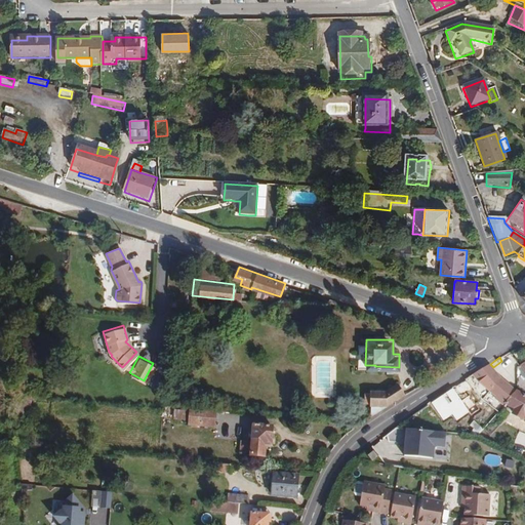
[(515,389),(505,380),(493,367),(490,364),(474,373),(495,395),(494,395),(503,405),(505,404),(510,396),(515,389)]
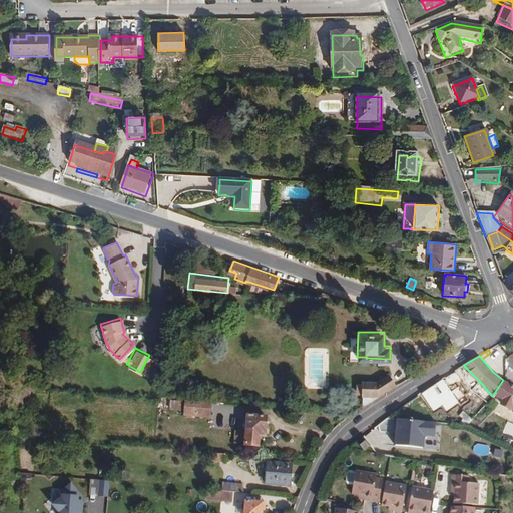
[(383,394),(397,384),(389,373),(376,382),(363,382),(363,406),(383,394)]
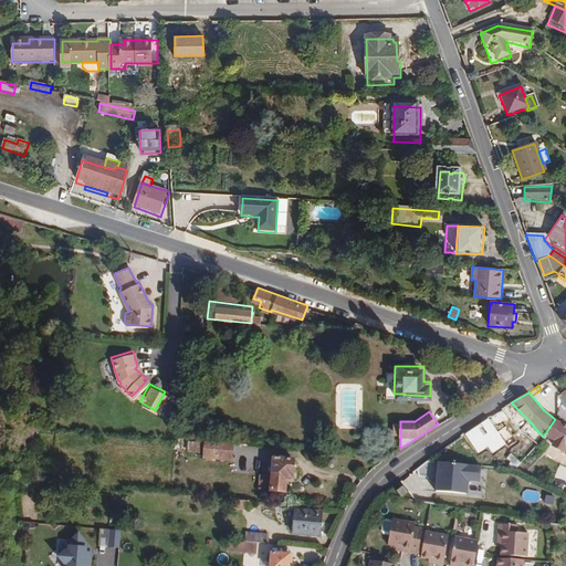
[(506,446),(488,418),(464,433),(478,454),(488,447),(493,454),(506,446)]
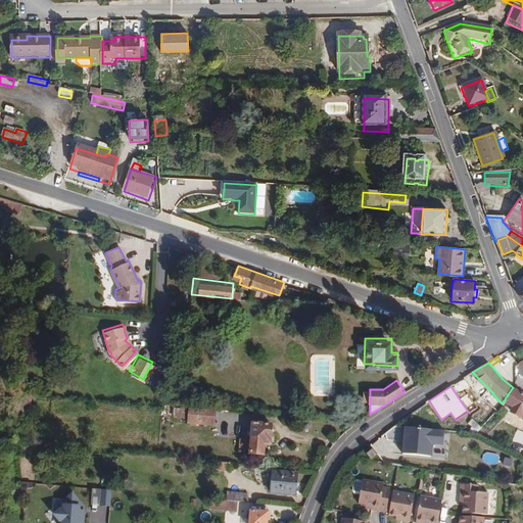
[(522,414),(522,393),(513,387),(508,394),(503,402),(512,408),(510,411),(515,414),(519,411),(522,414)]
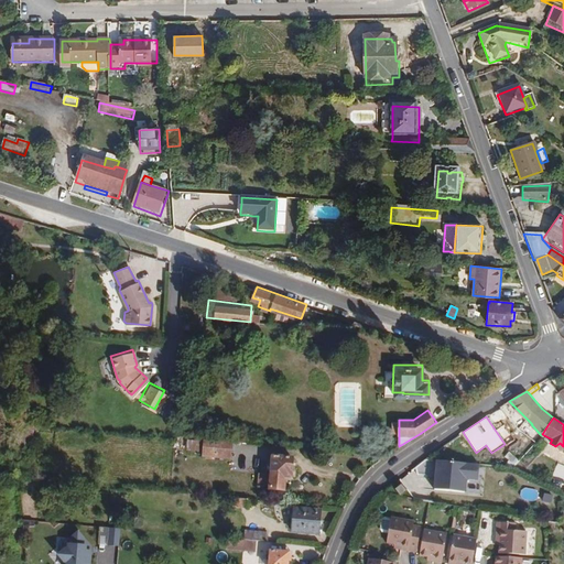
[(203,452),(204,440),(188,438),(187,449),(203,452)]
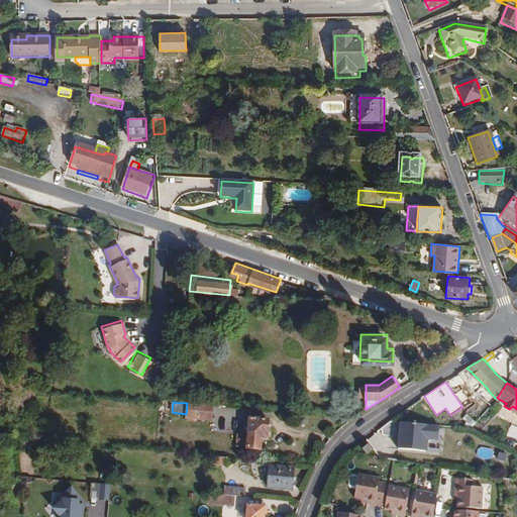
[(211,421),(212,405),(187,403),(186,414),(186,418),(211,421)]
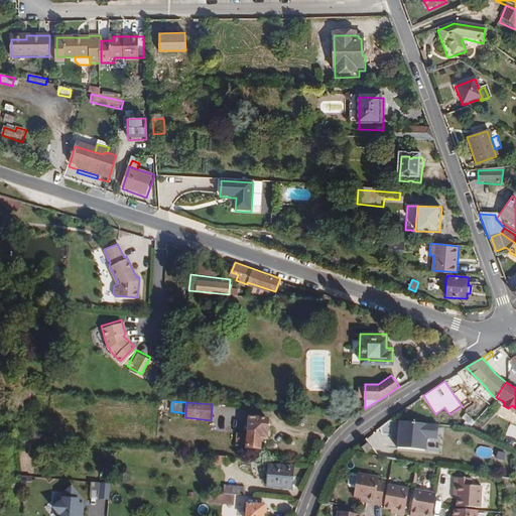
[(264,445),(265,434),(269,434),(270,413),(249,411),(248,428),(238,427),(237,443),(264,445)]
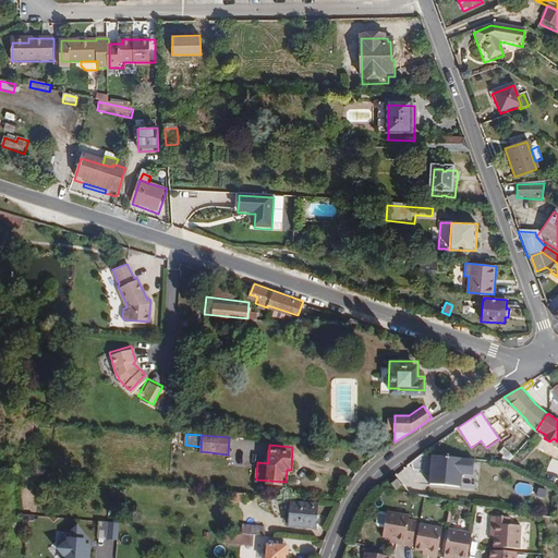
[(432,455),(431,470),(429,487),(460,489),(461,472),(475,473),(476,458),(432,455)]
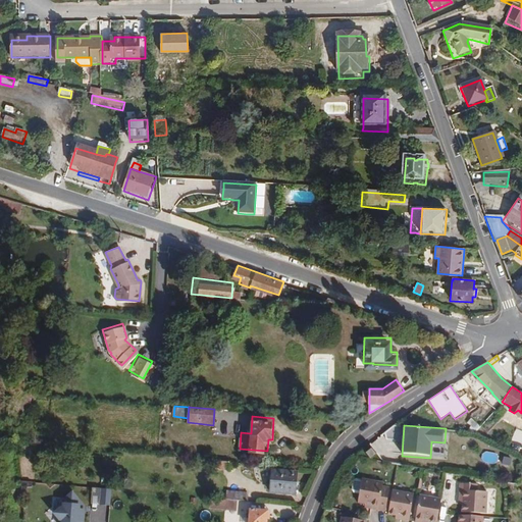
[(377,461),(373,457),(368,460),(372,465),(377,461)]
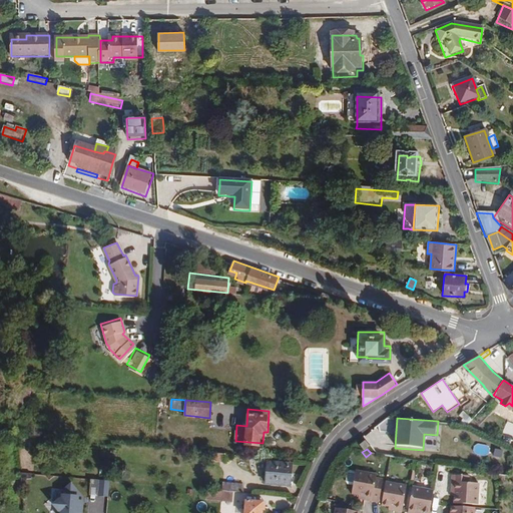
[(222,463),(223,451),(211,450),(209,461),(222,463)]
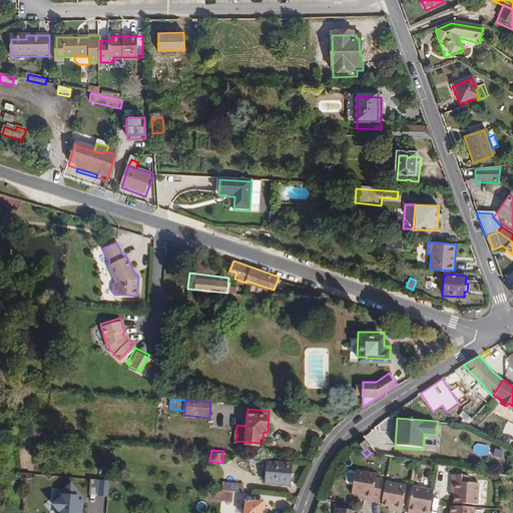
[(292,484),(293,461),(268,460),(266,482),(292,484)]
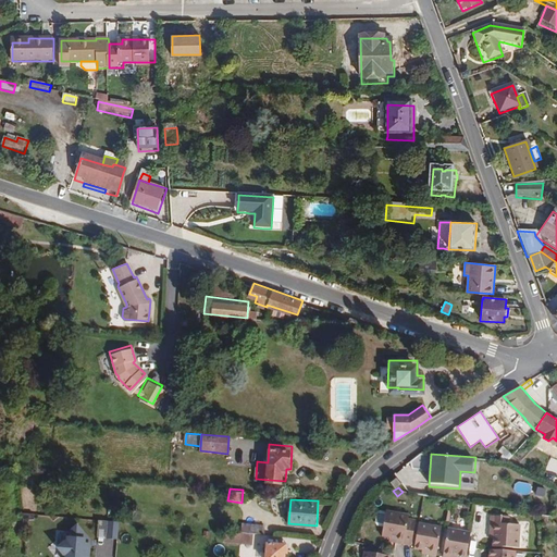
[(385,527),(387,512),(381,510),(379,512),(376,522),(379,525),(385,527)]
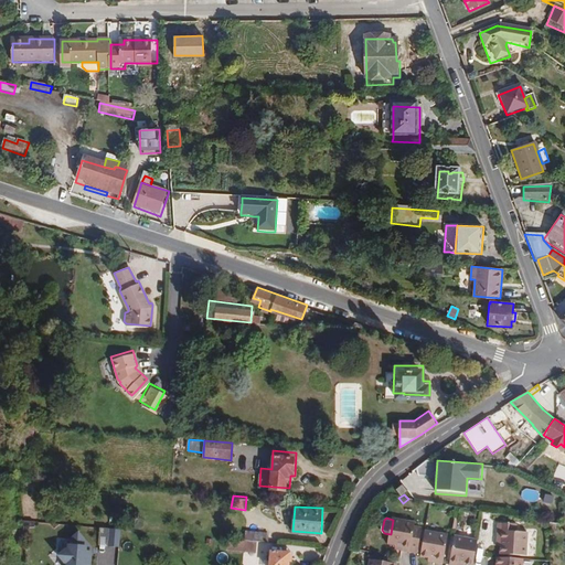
[(422,551),(424,539),(420,537),(420,534),(413,533),(415,522),(393,518),(393,520),(391,534),(388,543),(396,545),(402,545),(402,548),(418,552),(418,551),(422,551)]
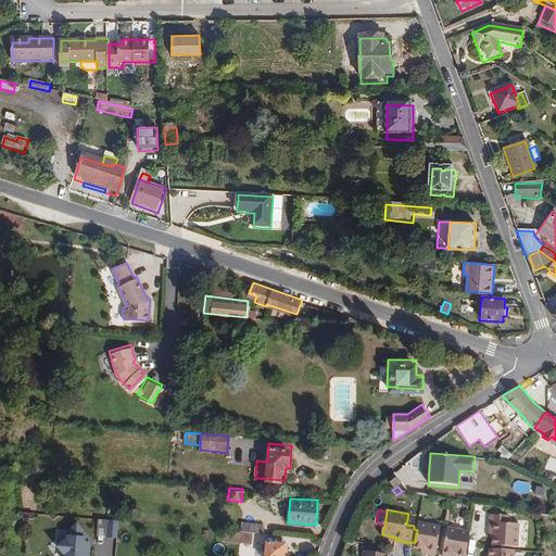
[(517,546),(518,523),(508,522),(508,516),(490,515),(489,532),(493,532),(493,536),(492,545),(517,546)]
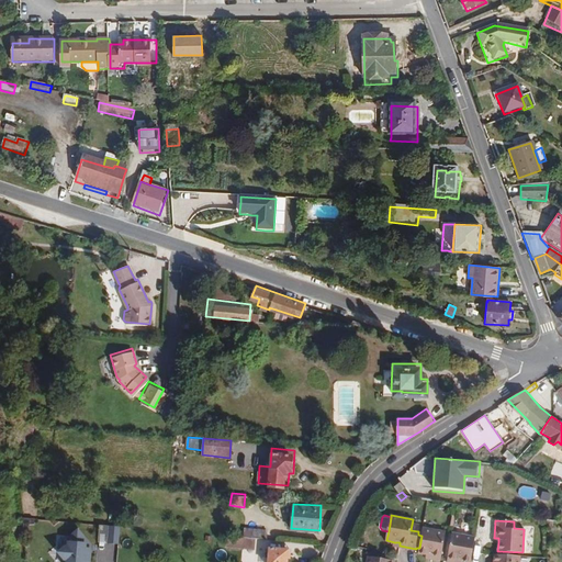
[(119,525),(109,525),(108,543),(112,543),(117,543),(119,525)]
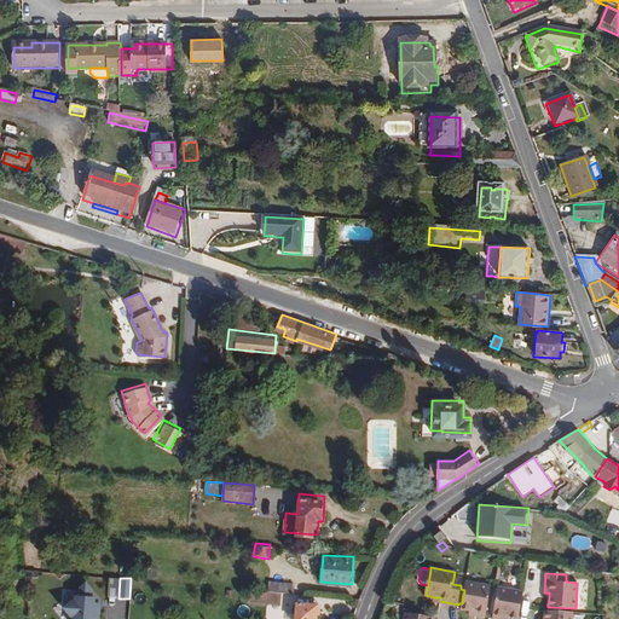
[(485,615),(491,583),(466,579),(464,590),(462,603),(462,607),(469,608),(475,609),(475,614),(485,615)]
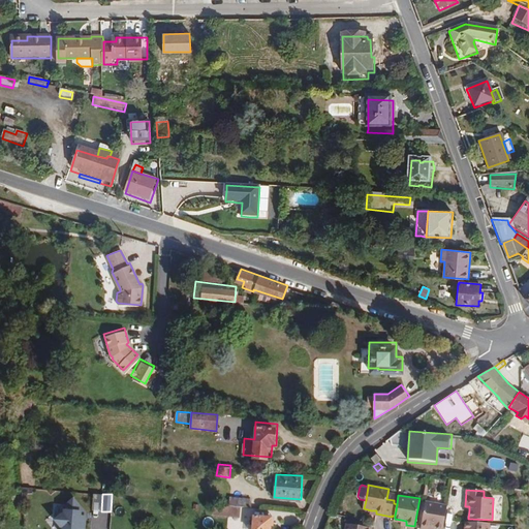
[(235,505),(236,496),(228,496),(228,500),(227,505),(228,505),(235,505)]
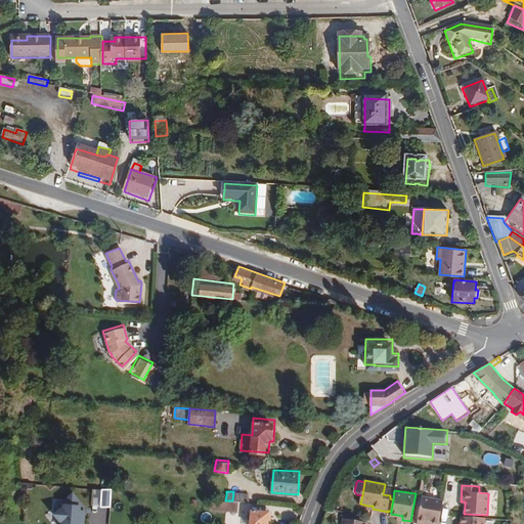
[(247,503),(248,493),(233,491),(232,500),(236,501),(247,503)]
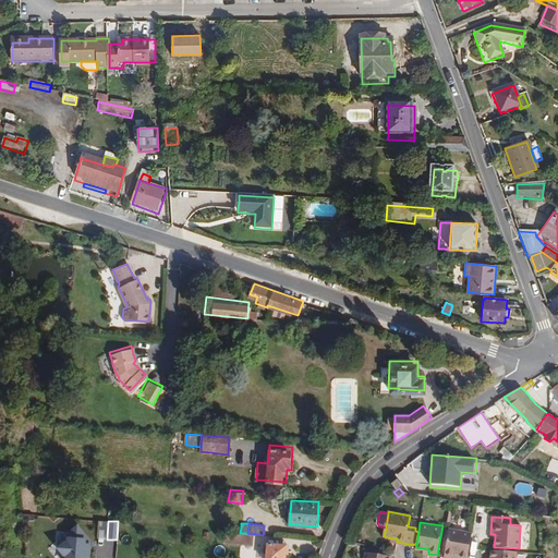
[(466,556),(468,545),(471,530),(447,526),(443,556),(451,557),(452,553),(458,554),(466,556)]
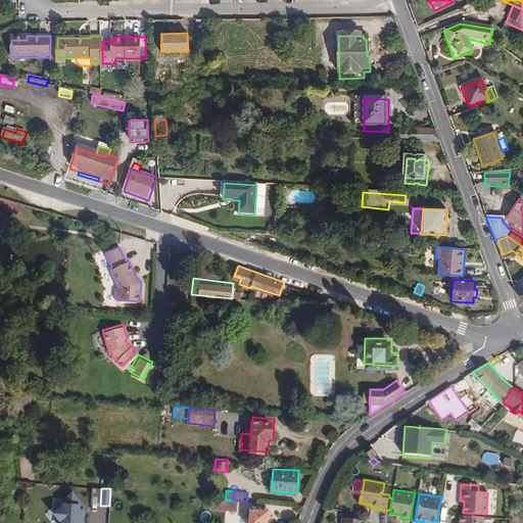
[(225,509),(226,502),(207,500),(206,508),(225,509)]
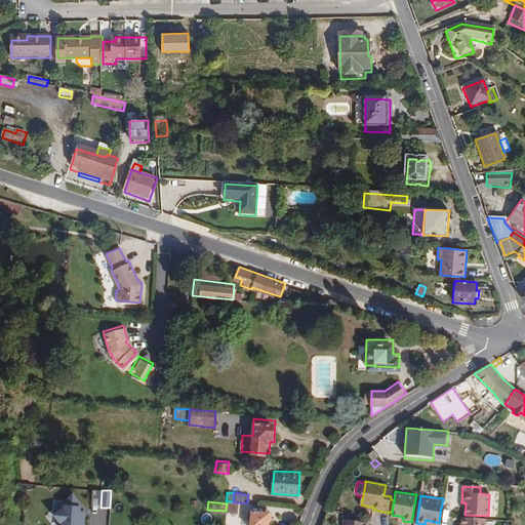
[(236,512),(237,502),(233,501),(227,501),(227,503),(226,511),(236,512)]
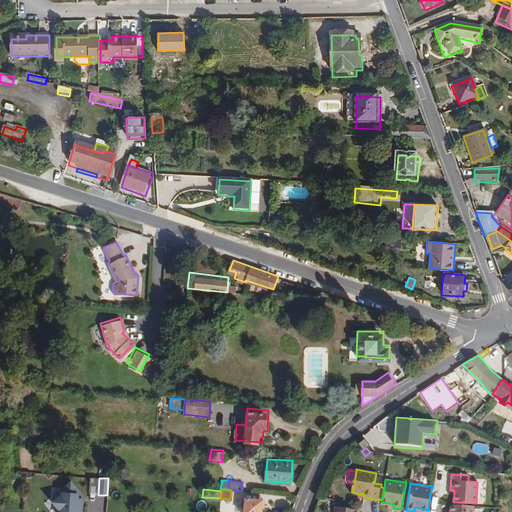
[(60,496),(63,496),(62,500),(59,499),(58,510),(61,510),(61,511),(81,511),(82,497),(77,497),(77,491),(61,490),(60,496)]
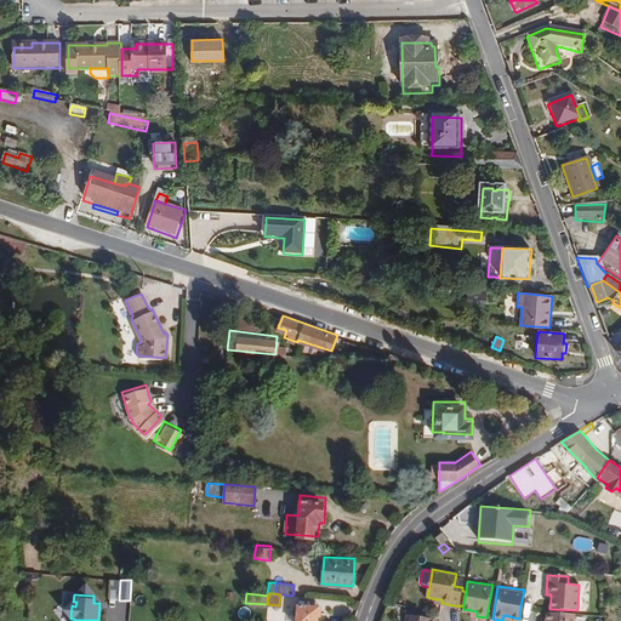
[(313,616),(314,607),(296,604),(294,620),(314,620),(315,616),(313,616)]
